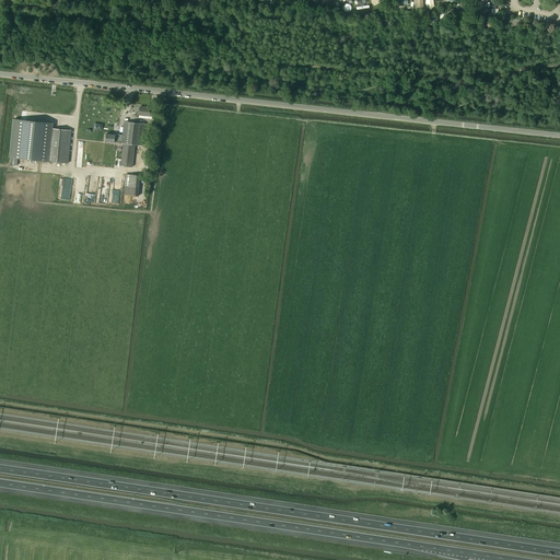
[(364,0),(357,1),(358,9),(368,8),(365,0),(364,0)]
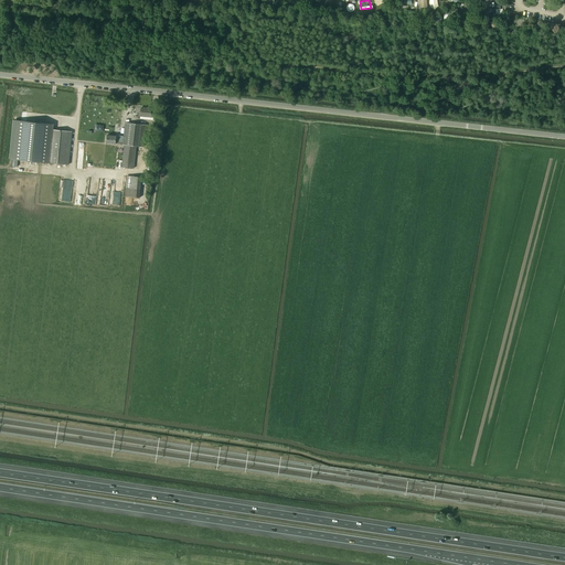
[(153,118),(155,109),(141,107),(140,116),(153,118)]
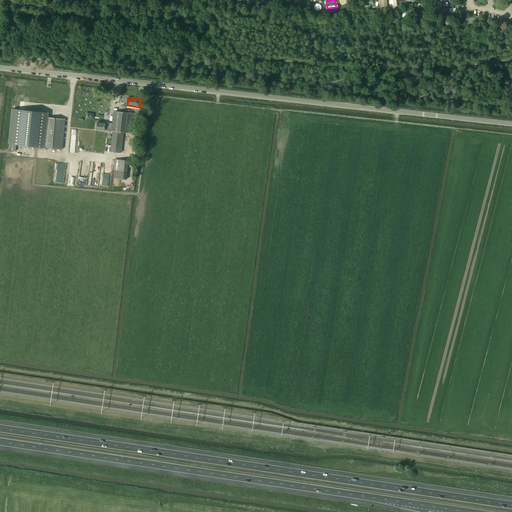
[(65,119),(48,117),(48,112),(12,109),(8,144),(62,149),(65,119)]
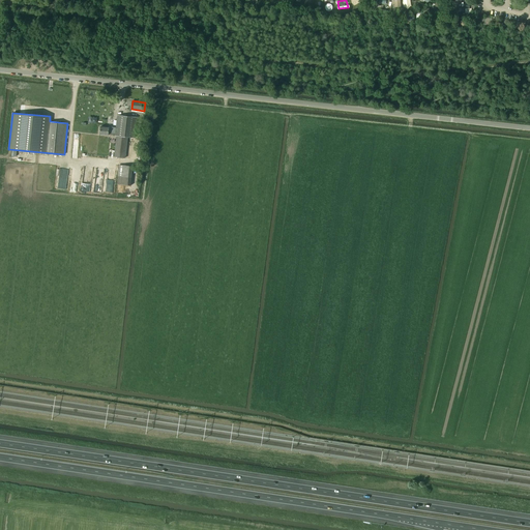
[(125,158),(128,138),(135,138),(137,117),(117,115),(115,133),(115,136),(116,136),(114,156),(125,158)]
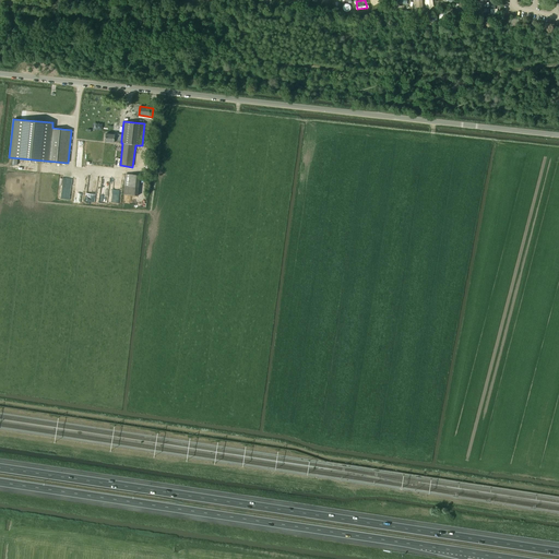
[(106,134),(105,141),(114,142),(121,143),(121,140),(114,139),(115,134),(106,134)]
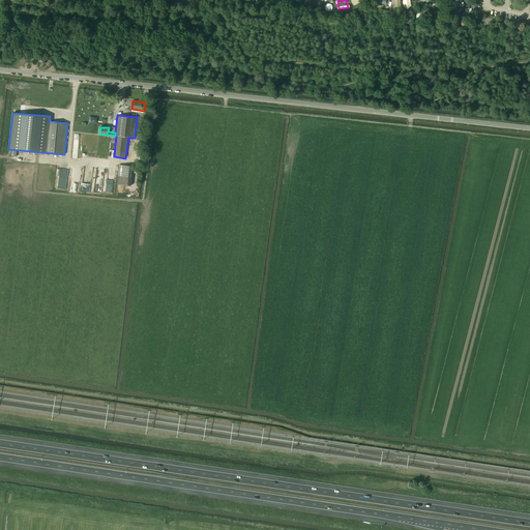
[(117,184),(131,185),(133,166),(119,165),(117,184)]
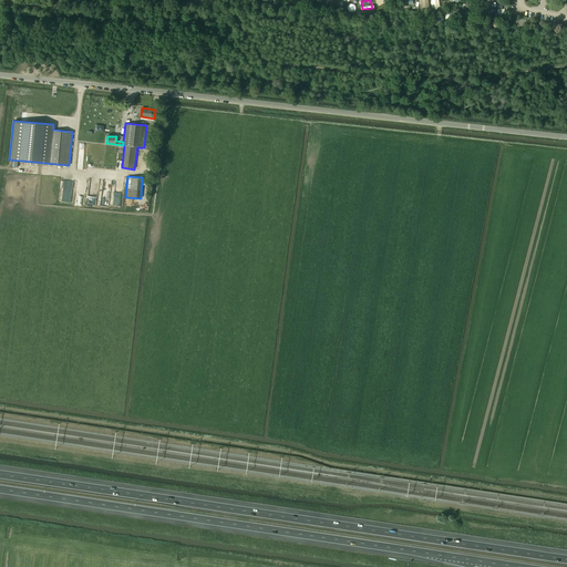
[(88,204),(96,205),(99,181),(90,179),(88,204)]
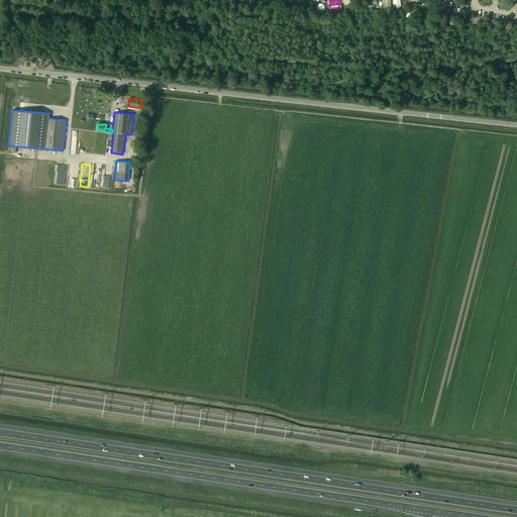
[(65,185),(67,166),(58,165),(56,184),(65,185)]
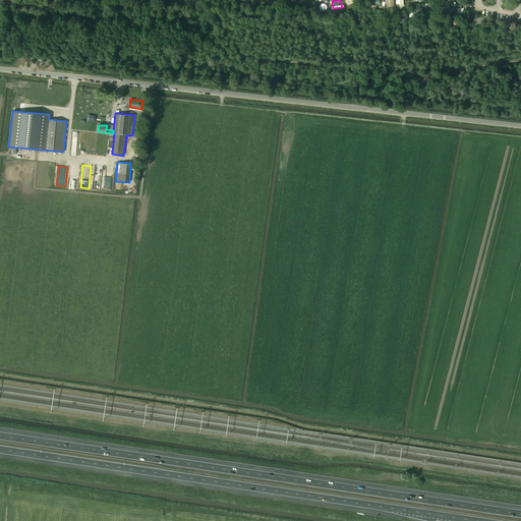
[(93,188),(99,189),(101,171),(95,170),(93,188)]
